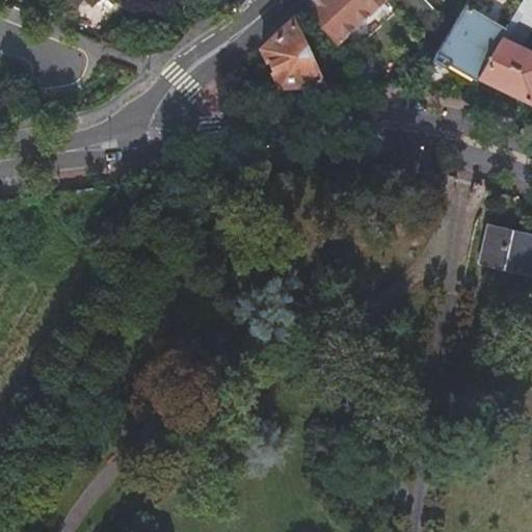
[(315,0),(303,10),(335,45),(383,0),(315,0)]
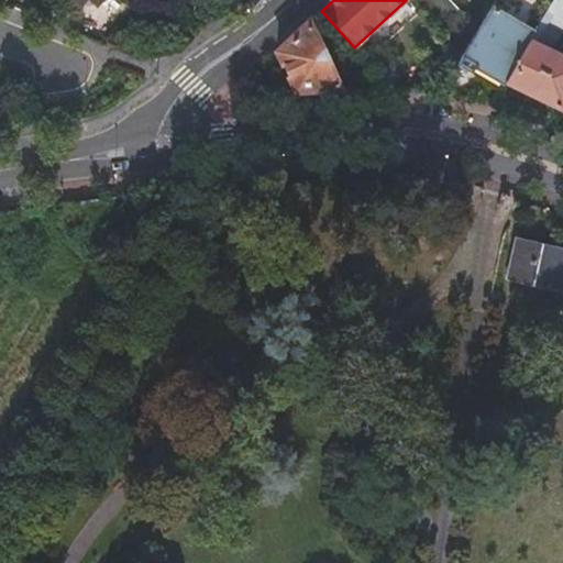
[(494,0),(484,18),(461,54),(461,56),(503,81),(504,83),(518,58),(517,57),(545,9),(531,0),(494,0)]
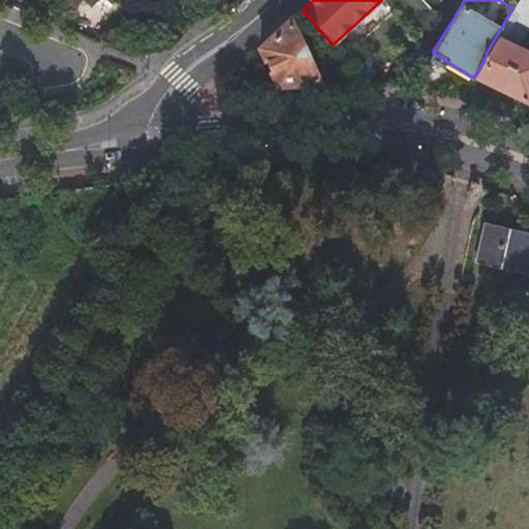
[(473,78),(472,76),(471,79),(524,104),(528,93),(528,59),(508,49),(514,41),(519,44),(522,37),(519,34),(522,28),(528,31),(528,0),(517,0),(512,8),(486,54),(487,55),(473,78)]
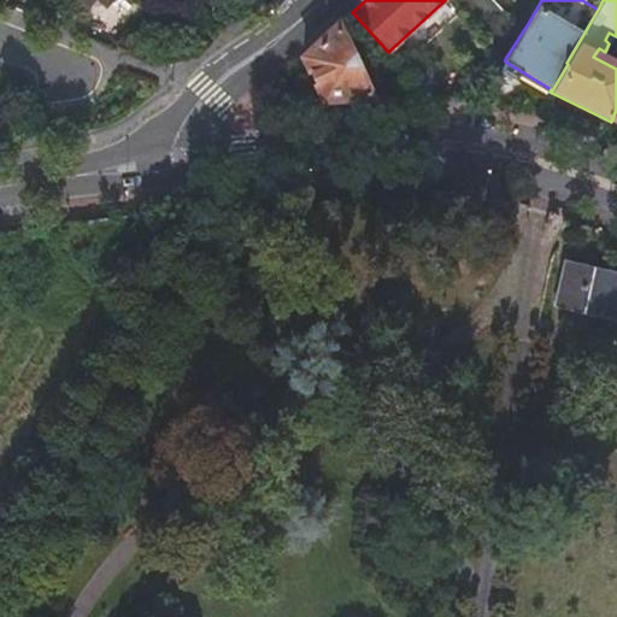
[(370,100),(336,28),(301,59),(323,103),(330,103),(339,103),(346,101),(356,101),(362,101),(370,100)]
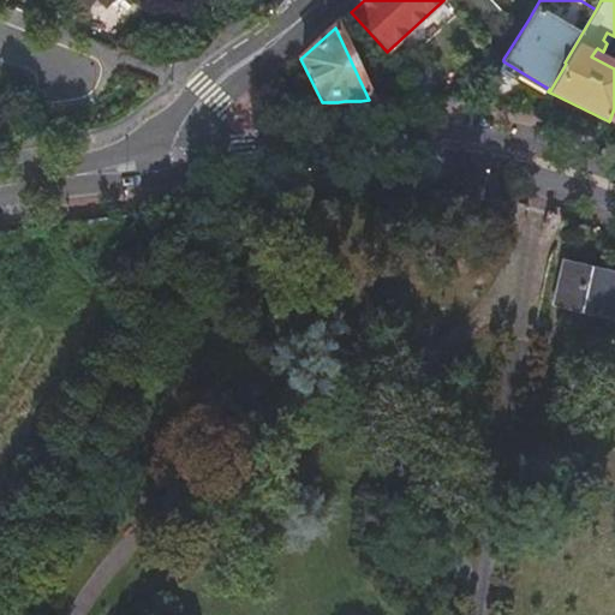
[(418,75),(421,70),(421,69),(418,65),(417,65),(417,64),(416,63),(412,63),(412,64),(410,64),(408,67),(408,70),(408,72),(411,75),(412,75),(412,76),(416,76),(418,75)]
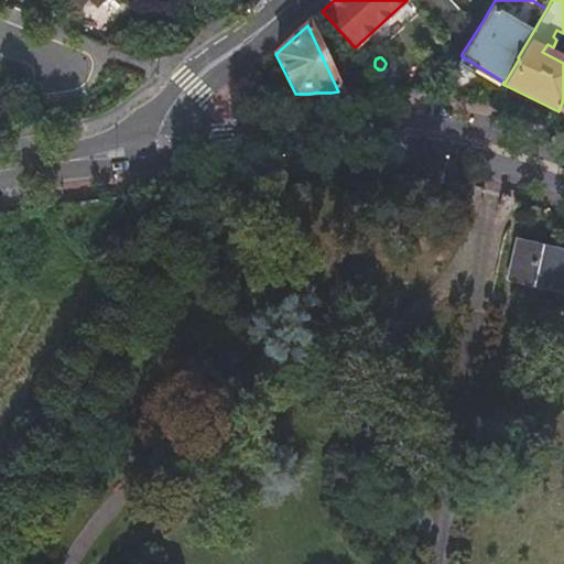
[(513,278),(549,288),(550,284),(563,288),(563,282),(563,258),(554,256),(545,253),(522,247),(513,278)]
